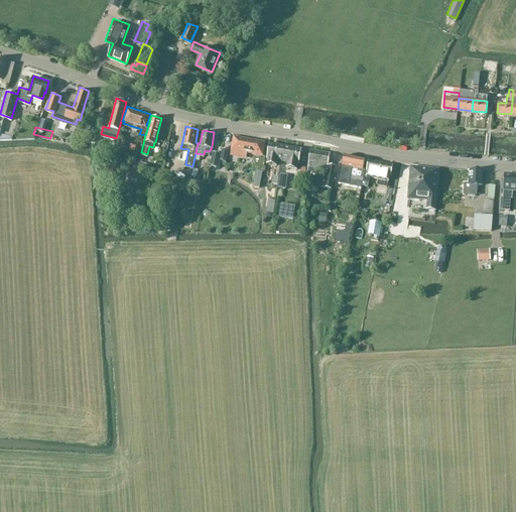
[(234,134),(231,148),(263,154),(266,140),(234,134)]
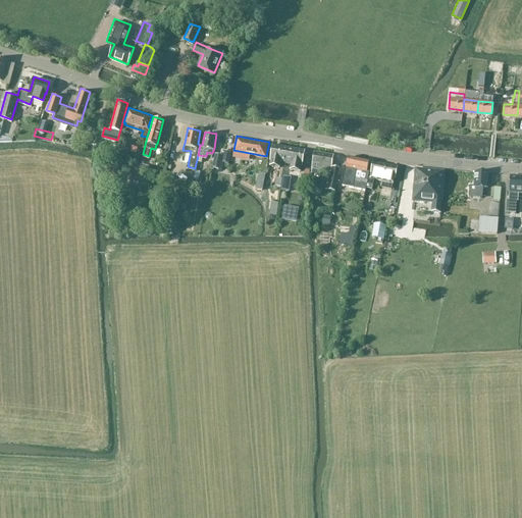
[(285,162),(290,146),(273,143),(270,158),(269,162),(273,163),(279,165),(280,161),(285,162)]
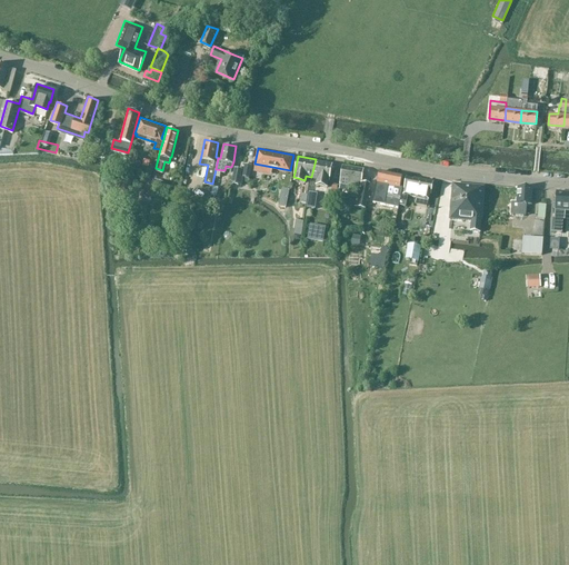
[(329,180),(333,161),(316,159),(311,177),(317,178),(316,181),(328,184),(329,180)]
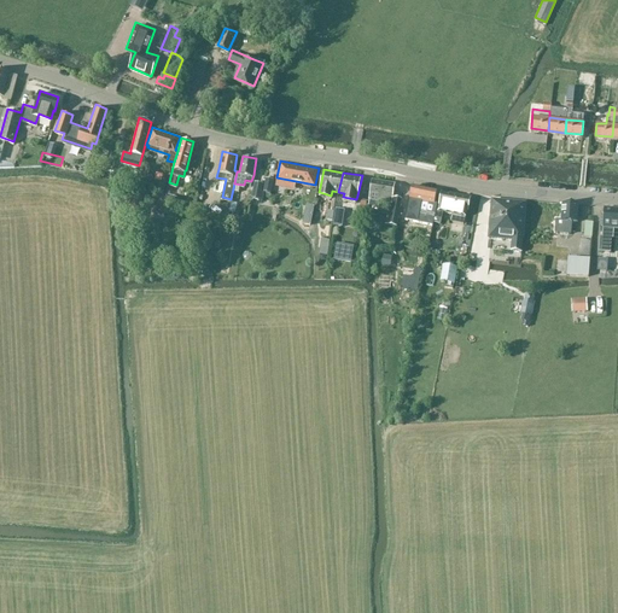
[(270,190),(273,179),(266,176),(263,188),(270,190)]
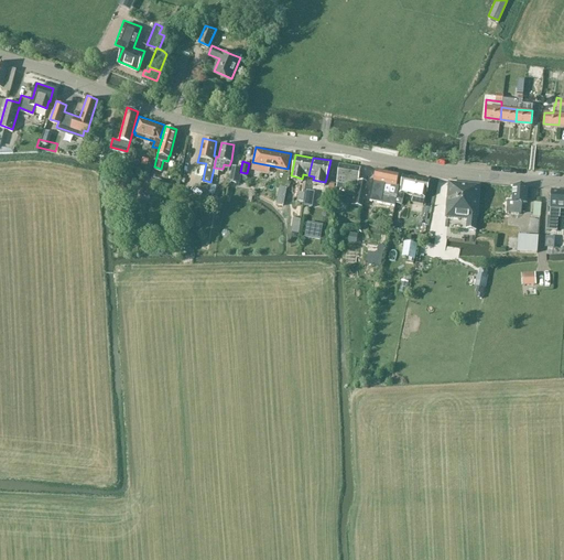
[(360,165),(340,162),(337,180),(357,183),(357,181),(359,182),(358,187),(356,186),(353,202),(362,204),(367,180),(358,179),(360,165)]
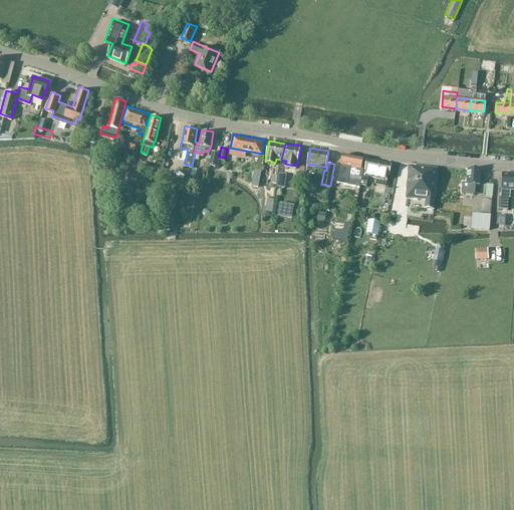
[(217,164),(219,151),(212,149),(209,163),(217,164)]
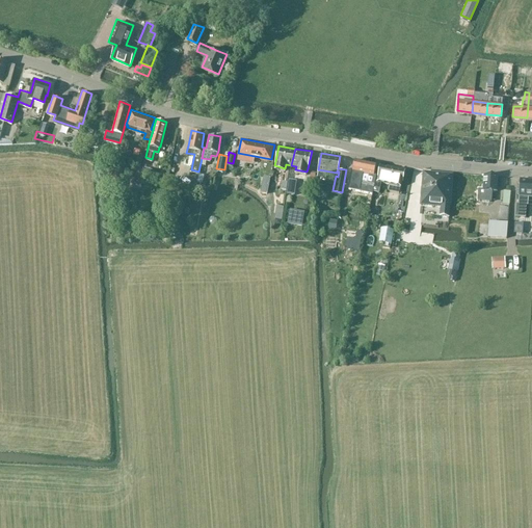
[(354,157),(349,186),(372,191),(372,189),(374,183),(375,179),(376,173),(373,173),(376,161),(354,157)]
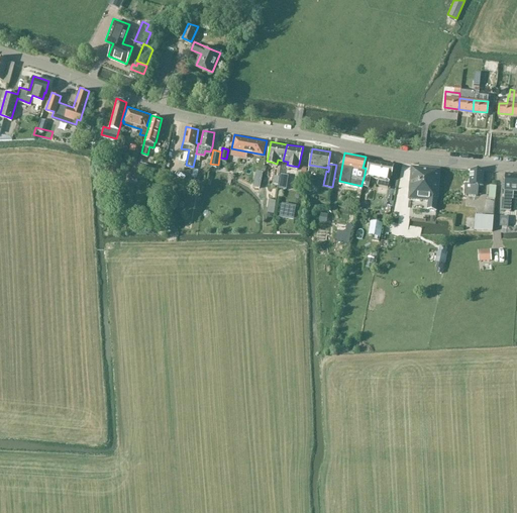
[(393,164),(370,159),(367,174),(365,174),(364,178),(364,181),(363,181),(363,184),(369,185),(371,175),(389,179),(391,174),(393,164)]
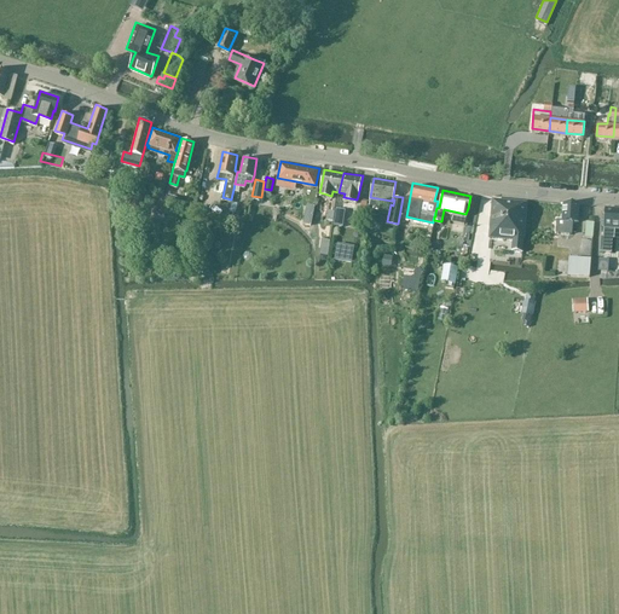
[(131,214),(143,213),(142,193),(129,195),(131,214)]
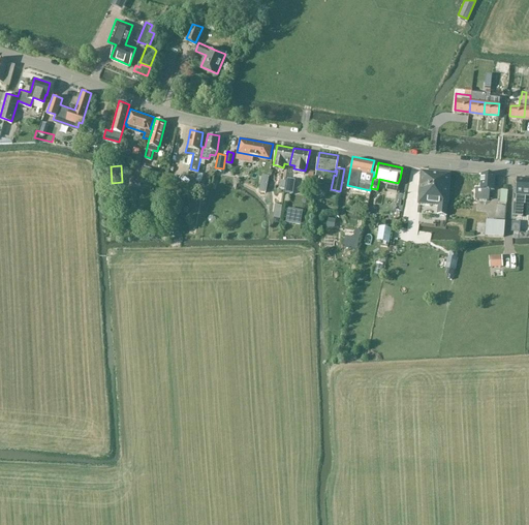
[(428,202),(432,203),(435,170),(421,168),(417,202),(428,202)]
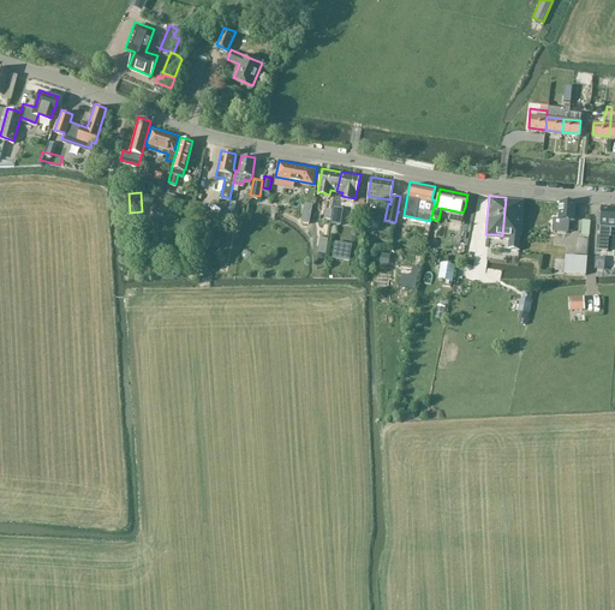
[(523,199),(506,197),(502,235),(519,237),(523,199)]
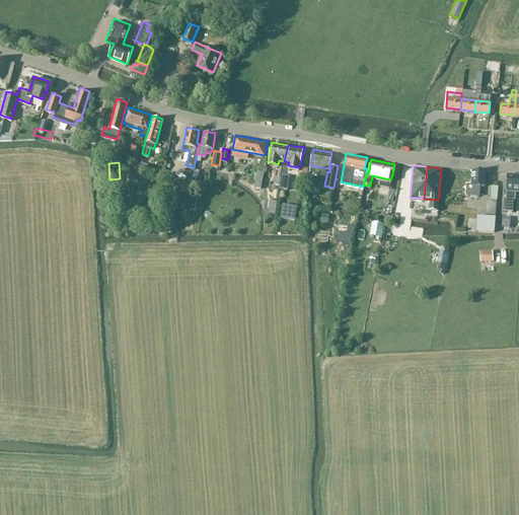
[(485,185),(486,169),(472,168),(471,182),(466,181),(466,193),(479,194),(480,184),(485,185)]
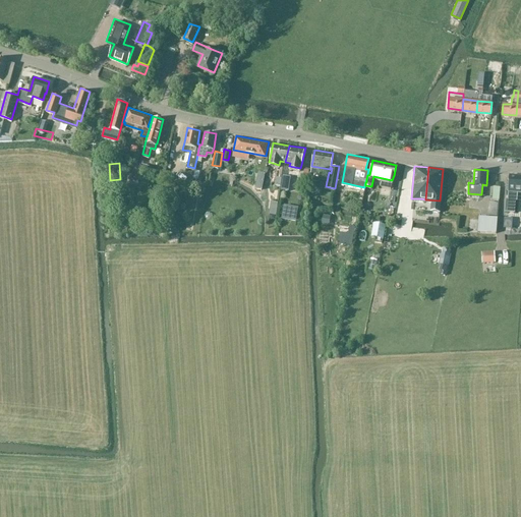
[(288,188),(290,174),(283,173),(281,187),(288,188)]
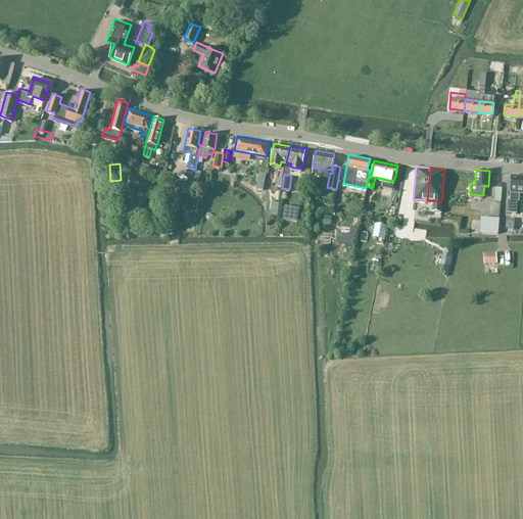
[(522,174),(511,174),(510,190),(510,197),(508,197),(507,210),(517,210),(518,198),(519,198),(519,191),(522,191),(522,174)]
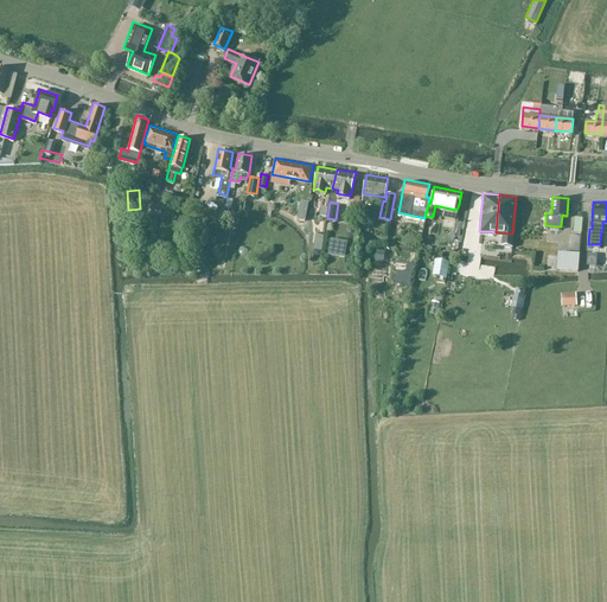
[(321,248),(324,234),(315,231),(313,247),(321,248)]
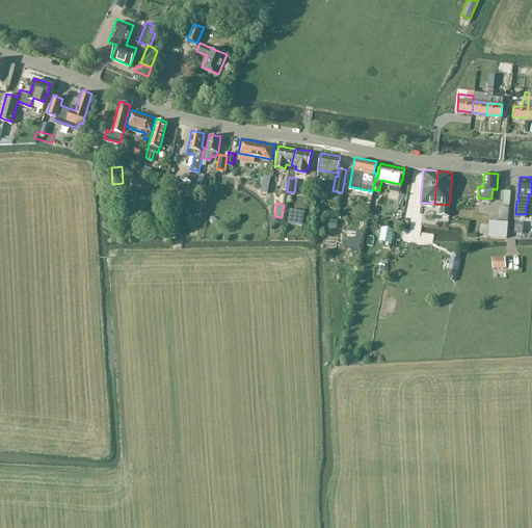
[(506,235),(507,220),(489,219),(488,233),(488,234),(506,235)]
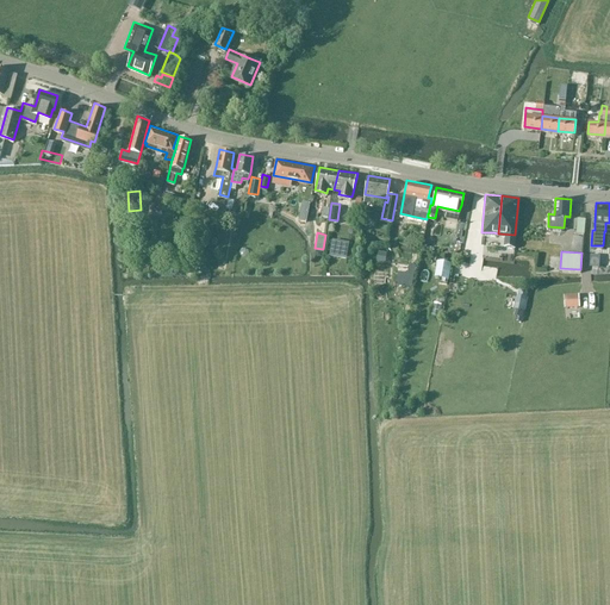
[(439,281),(447,282),(447,278),(448,278),(452,261),(439,259),(436,275),(439,276),(439,281)]
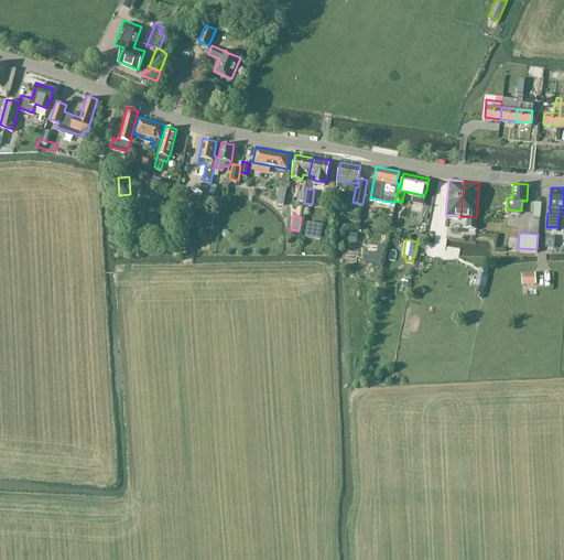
[(369,249),(367,261),(381,264),(384,244),(378,243),(377,250),(369,249)]
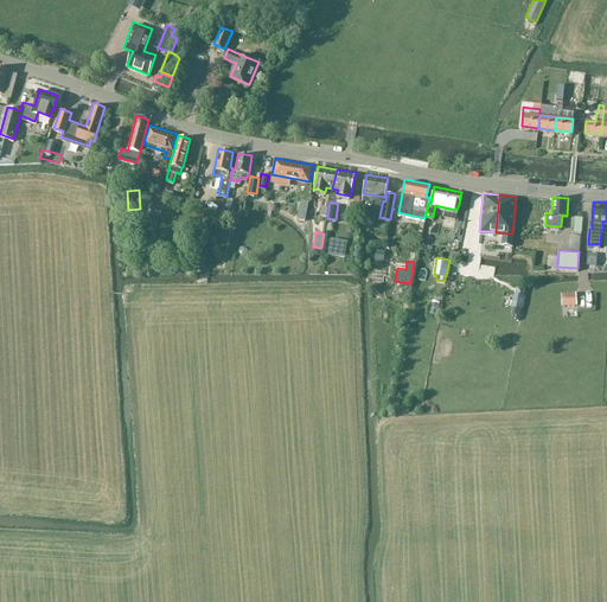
[(562,303),(576,302),(576,290),(562,292),(562,303)]
